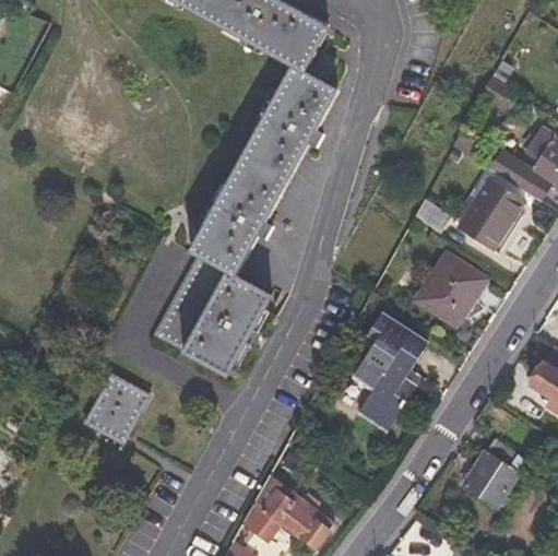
[(328,25),(282,0),(178,0),(291,63),(189,248),(198,252),(153,334),(225,374),(271,293),(235,273),(337,89),(324,81),(335,61),(315,48),(328,25)]
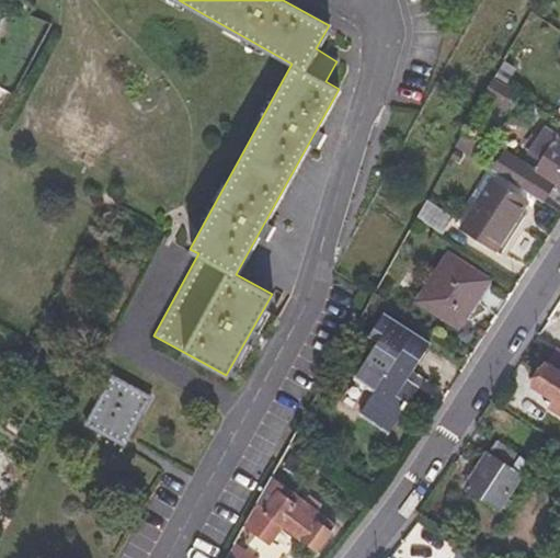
[(493,76),(501,80),(510,66),(501,60),(493,76)]
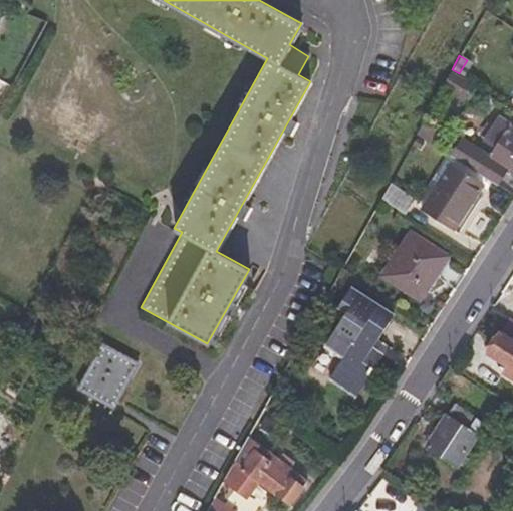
[(468,98),(476,84),(459,73),(452,69),(444,84),(468,98)]
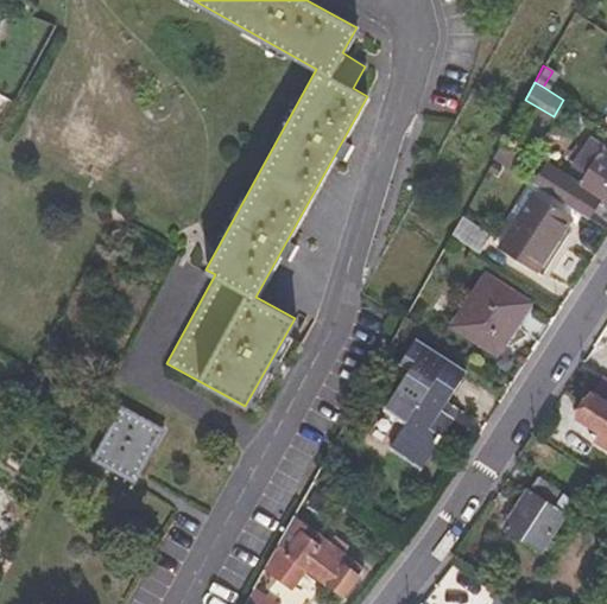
[(504,138),(494,156),(510,165),(520,150),(504,138)]
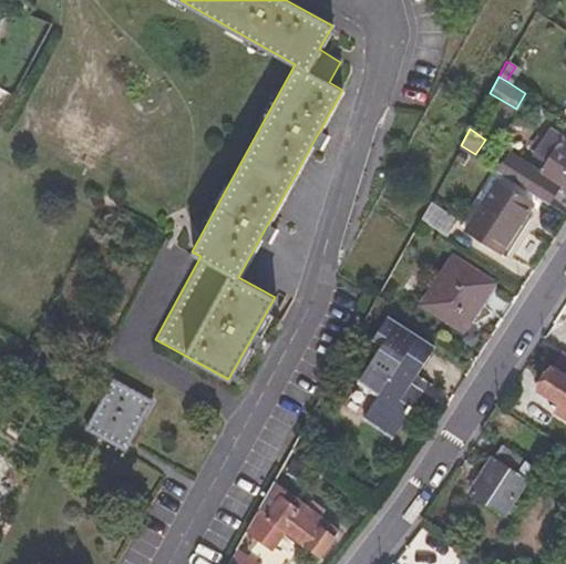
[(500,170),(551,203),(562,185),(565,187),(565,144),(563,143),(565,140),(565,137),(553,129),(536,153),(516,141),(500,170)]
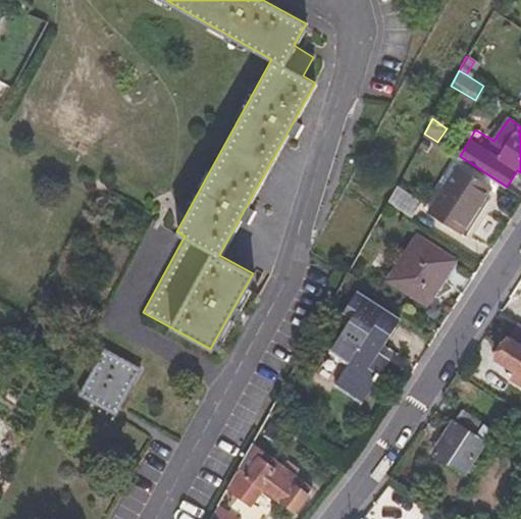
[(488,186),(458,166),(427,212),(458,231),(488,186)]
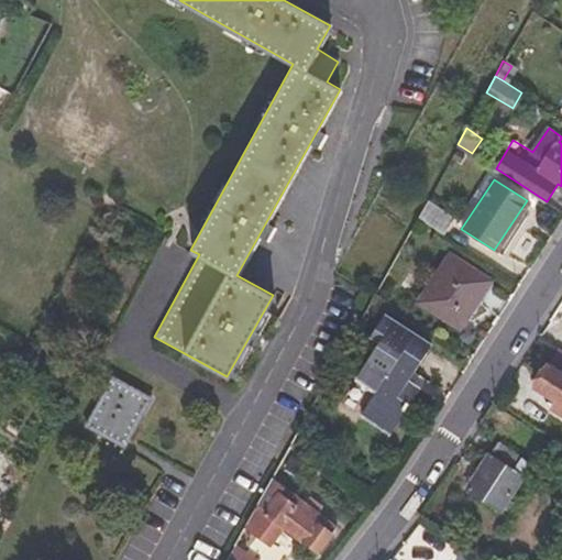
[(425,206),(418,218),(442,234),(452,218),(427,200),(425,206)]
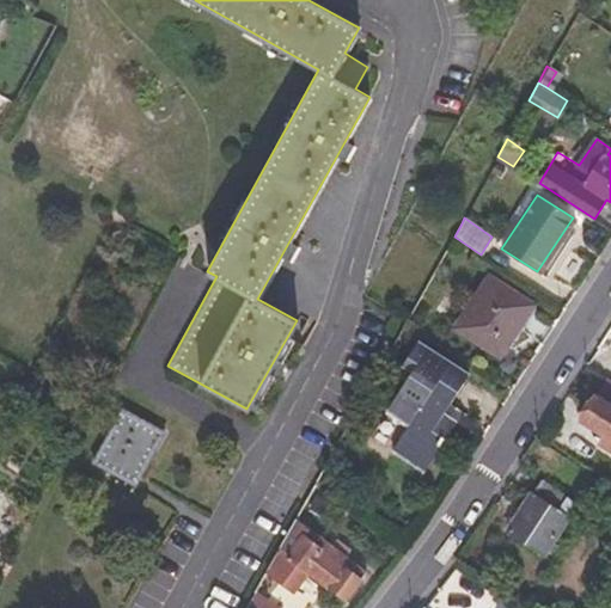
[(531,304),(490,277),(459,325),(500,352),(531,304)]
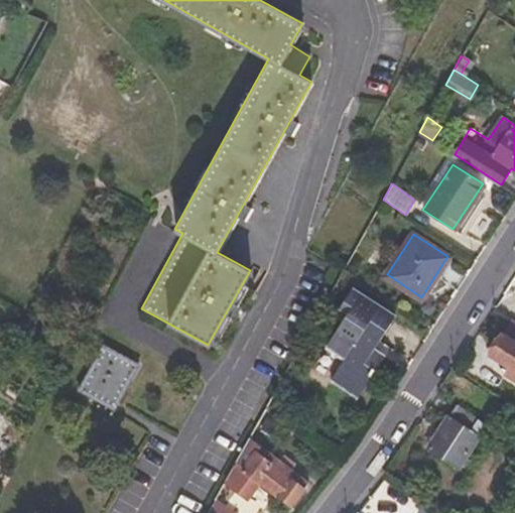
[(396,318),(353,291),(337,316),(344,322),(329,347),(346,359),(333,380),(360,397),(385,358),(375,351),(396,318)]
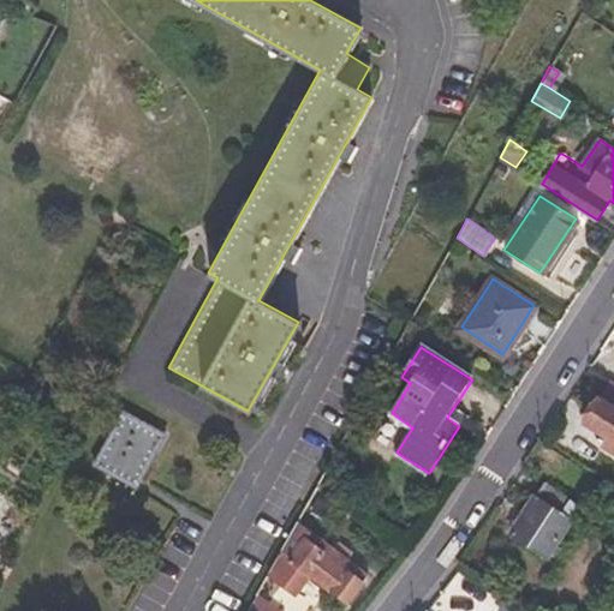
[(613,408),(600,400),(584,421),(608,437),(602,444),(613,453),(613,408)]
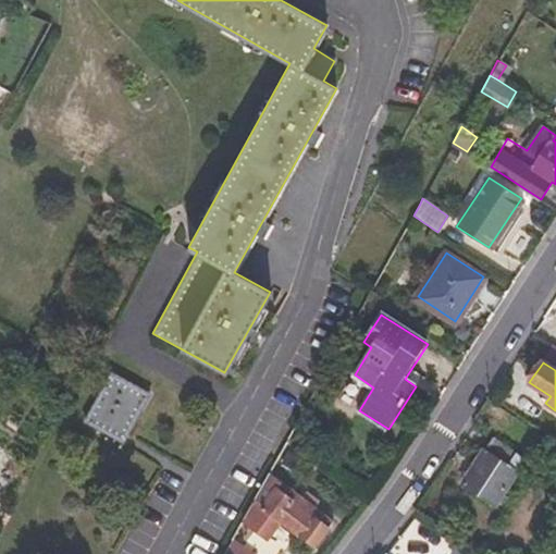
[(149,393),(112,372),(86,419),(124,441),(149,393)]
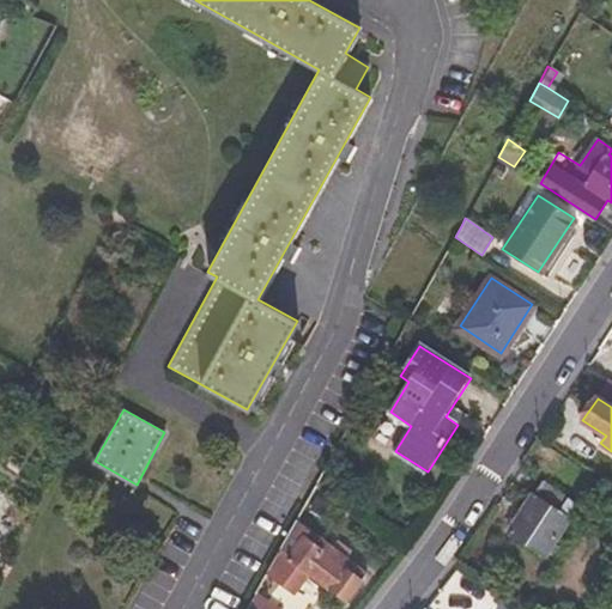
[(574,503),(540,480),(506,530),(540,554),(574,503)]
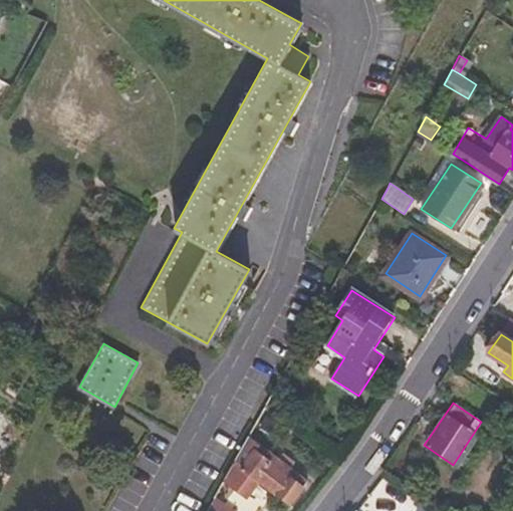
[(244,470),(236,463),(225,482),(247,499),(259,485),(291,508),(307,486),(291,473),(295,467),(285,459),(280,464),(261,450),(244,470)]
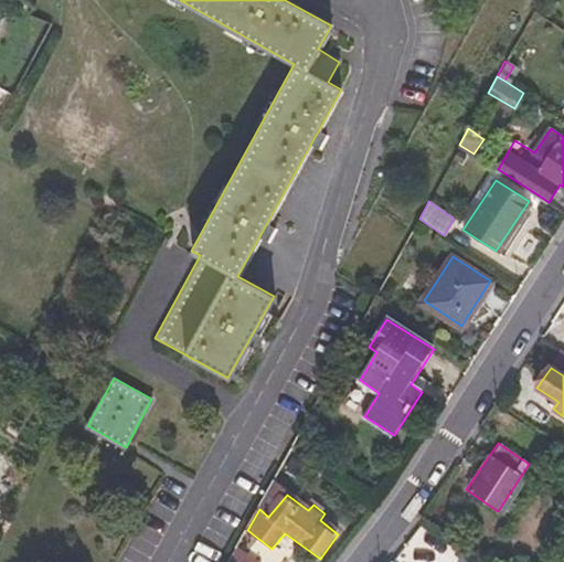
[(258,561),(238,545),(230,561),(258,561)]
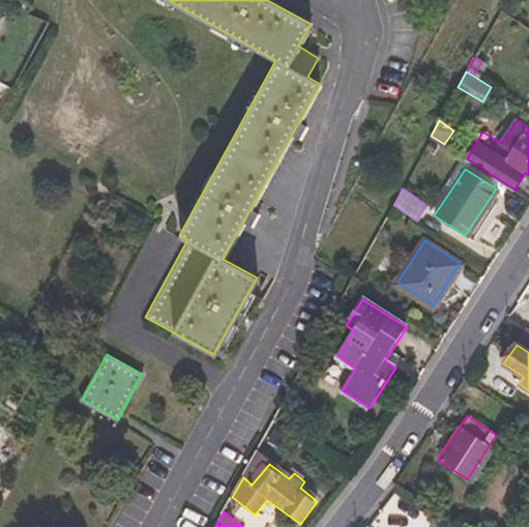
All buildings are outlined.
